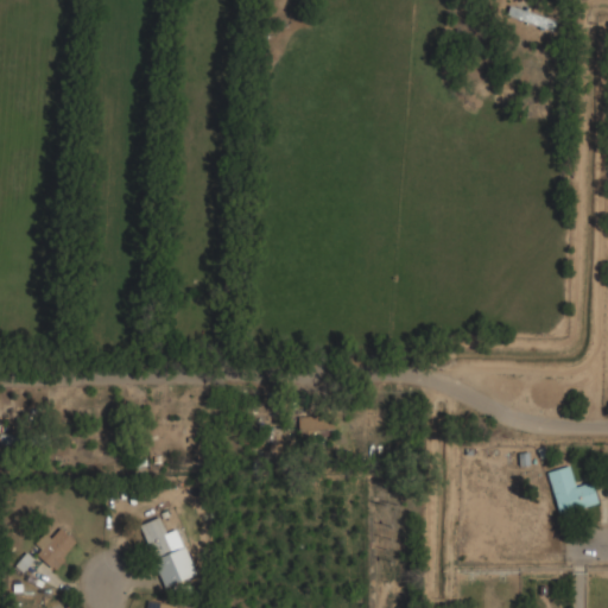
[(508,18),(552,30),(556,20),(512,7),(508,18)]
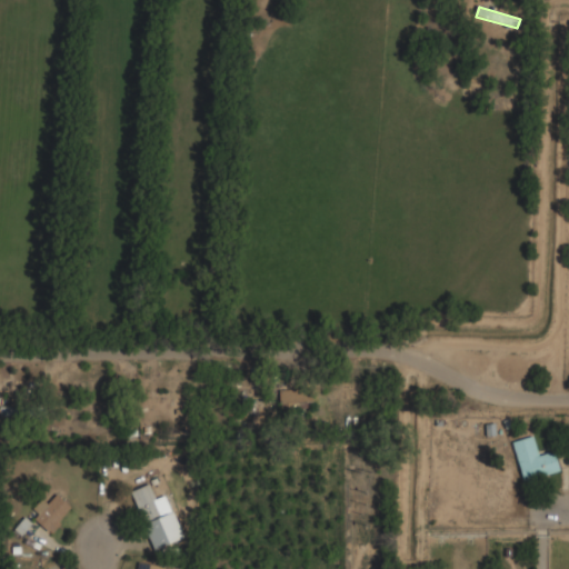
[(313,409),(313,389),(280,389),(280,409),(313,409)]
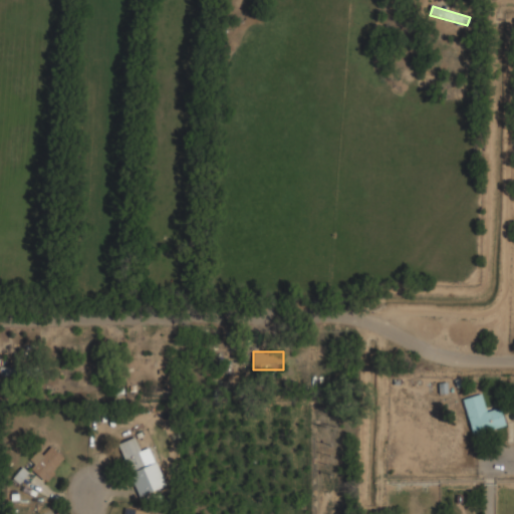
[(473,434),(506,426),(502,408),(488,412),(484,394),(464,399),(473,434)]
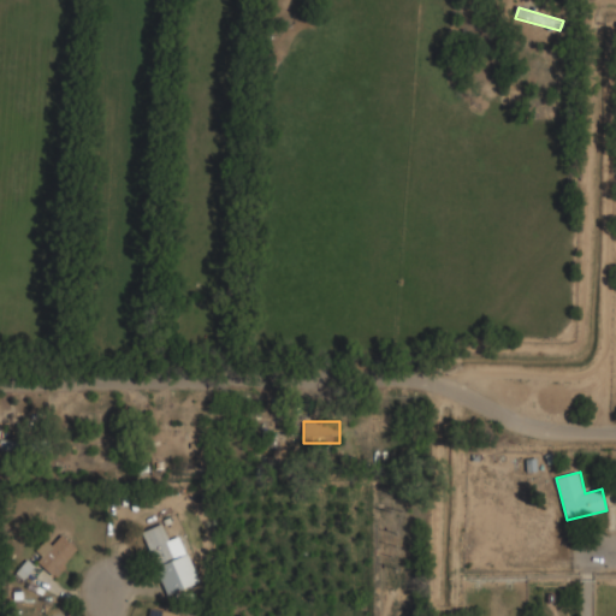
[(166,594),(197,582),(179,534),(167,539),(161,523),(142,531),(166,594)]
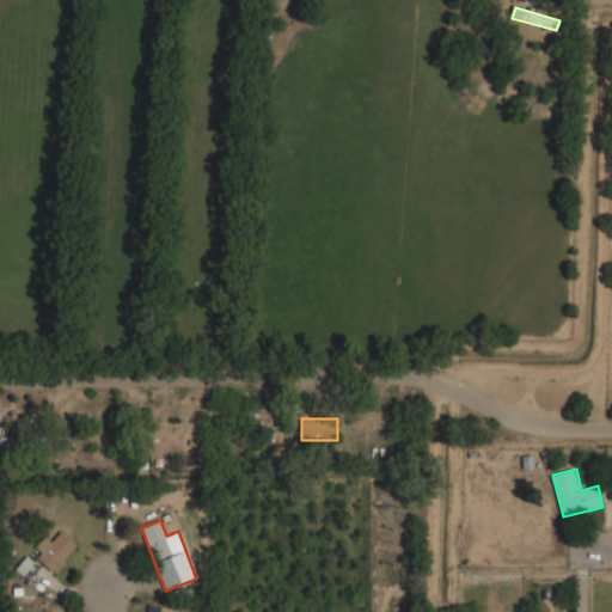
[(50,542),(44,536),(31,550),(54,570),(78,545),(61,531),(50,542)]
